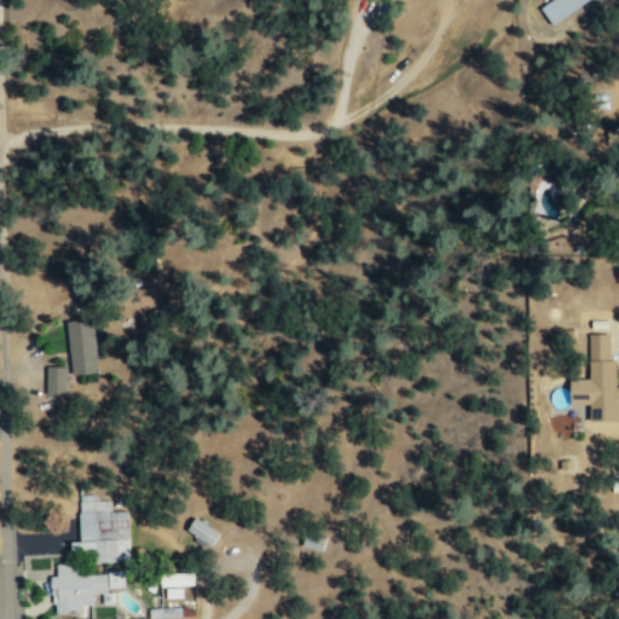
[(71,377),(98,374),(92,319),(65,323),(71,377)]
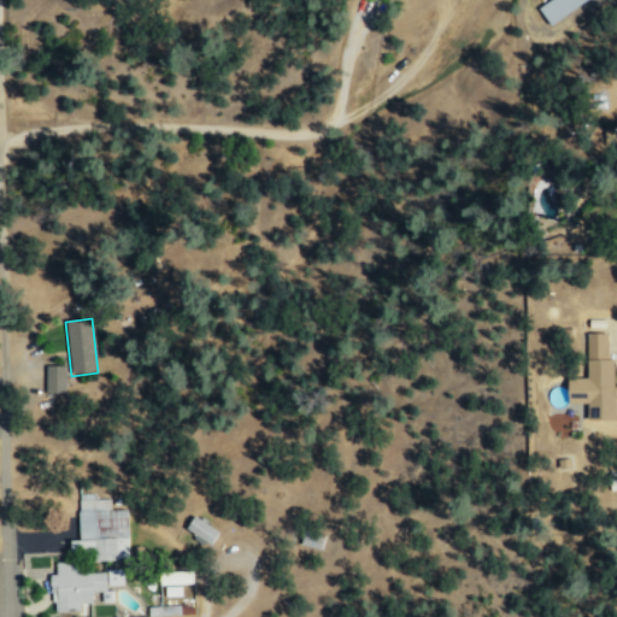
[(606,333),(586,334),(587,421),(616,419),(616,415),(616,386),(613,386),(613,360),(606,360),(606,333)]
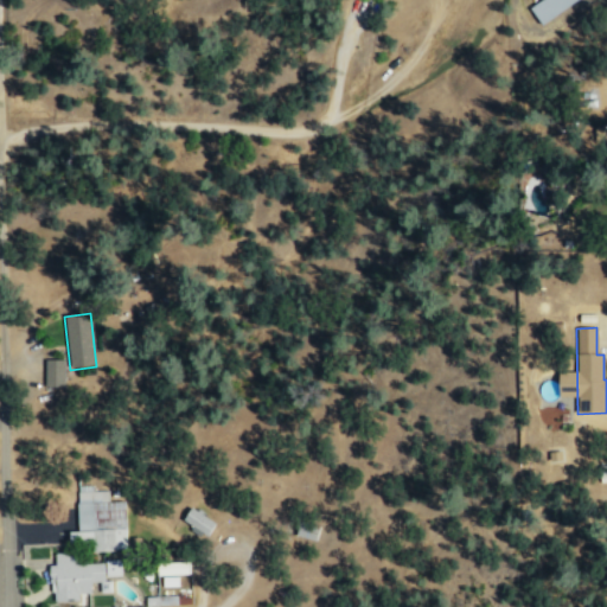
[(45,387),(65,387),(64,359),(45,360),(45,387)]
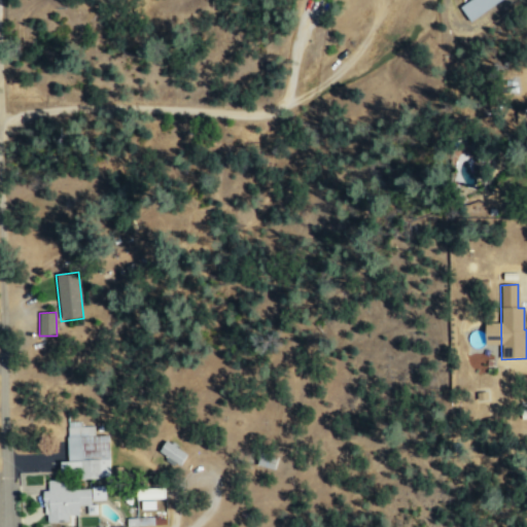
[(108,435),(95,435),(95,425),(79,426),(79,421),(66,421),(67,468),(81,468),(81,479),(110,479),(108,435)]
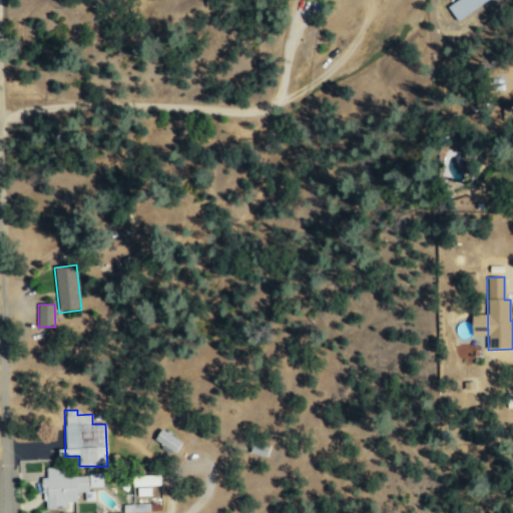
[(182,442),(161,429),(154,440),(175,453),(182,442)]
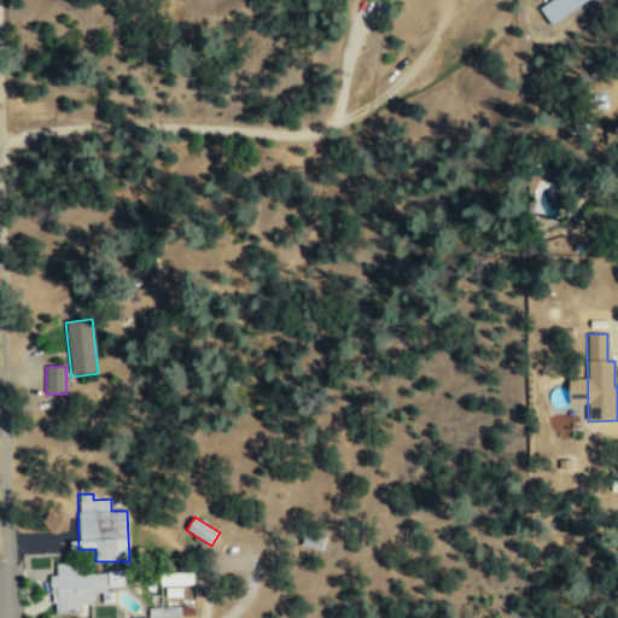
[(325,536),(304,532),(302,547),(322,551),(325,536)]
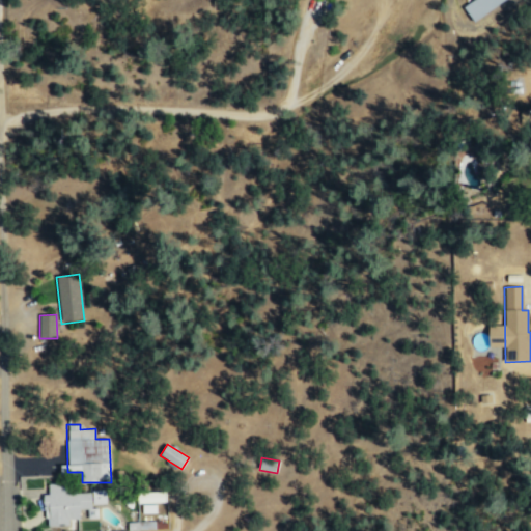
[(107,492),(70,491),(70,484),(48,484),(48,494),(43,494),(43,511),(48,511),(48,525),(68,526),(68,520),(80,520),(80,510),(87,510),(87,519),(98,519),(98,506),(107,506),(107,492)]
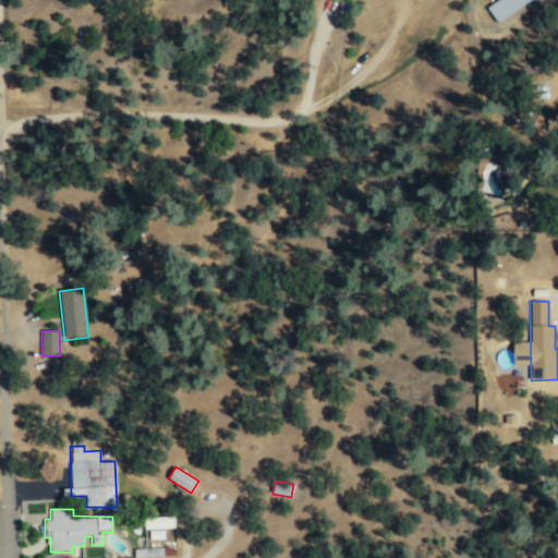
[(173,517),(144,518),(144,530),(174,529),(173,517)]
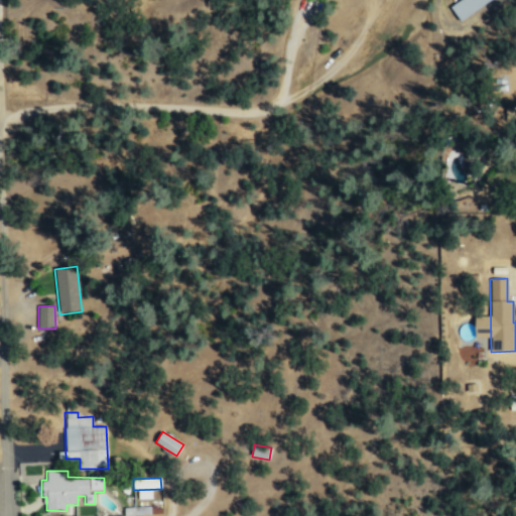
[(151,490),(137,491),(138,499),(151,498),(151,490)]
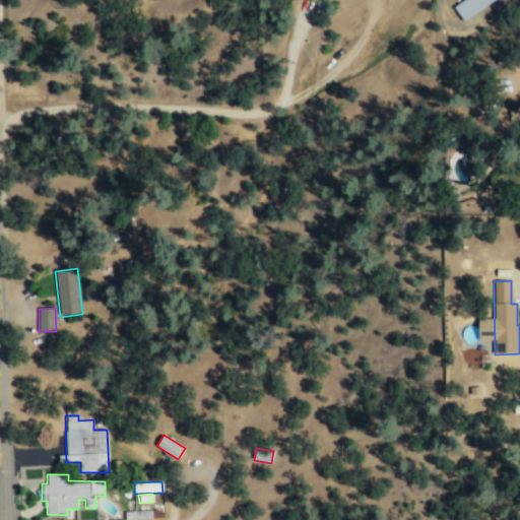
[(125,511),(125,519),(151,519),(151,511),(125,511)]
